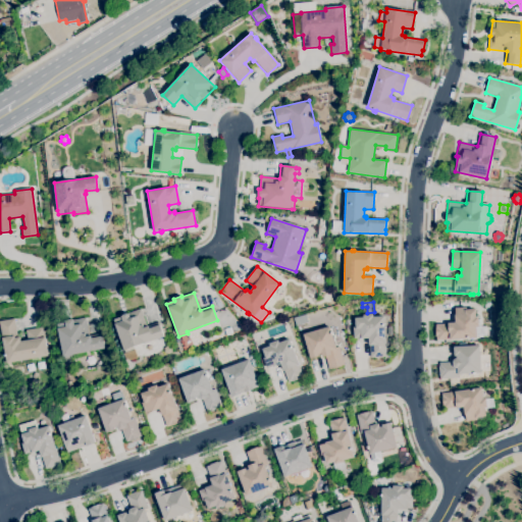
[(436,341),(436,336),(435,336),(434,328),(435,328),(435,324),(448,324),(448,323),(455,323),(455,315),(456,315),(456,309),(466,308),(466,310),(475,309),(475,317),(478,317),(478,327),(485,326),(486,337),(476,338),(436,341)]
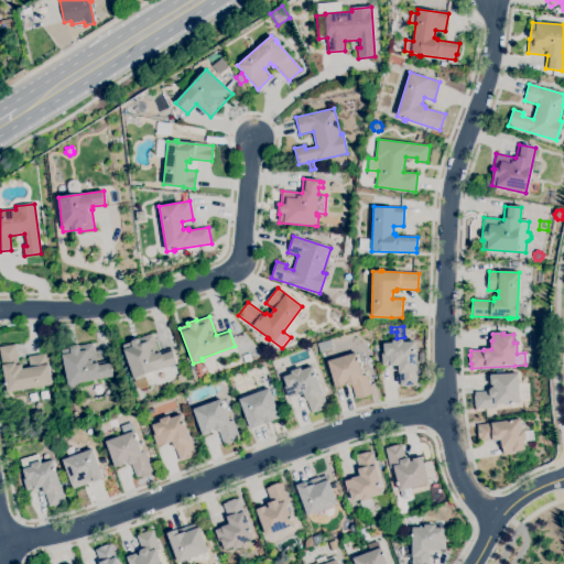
[(138,390),(122,346),(131,343),(130,342),(152,334),(159,353),(171,348),(176,364),(144,375),(149,387),(138,390)]
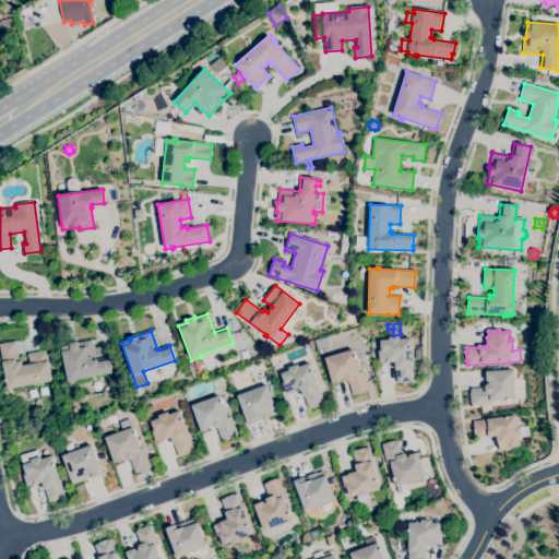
[(401,383),(396,383),(396,370),(395,370),(394,363),(387,363),(387,361),(379,363),(378,351),(380,351),(380,341),(389,340),(389,337),(400,336),(400,340),(412,339),(414,382),(409,382),(409,383),(401,383)]
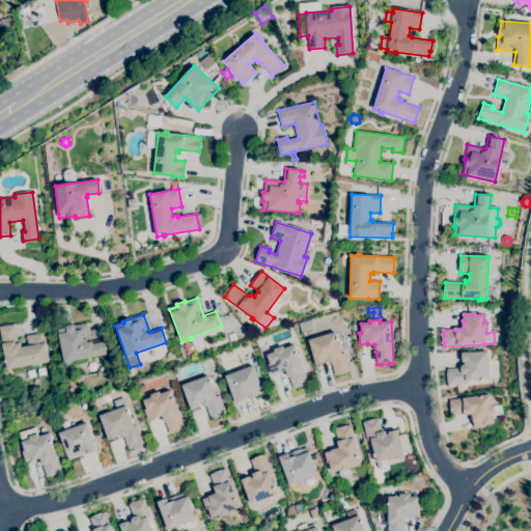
[(301,332),(299,324),(311,320),(313,328),(301,332)]
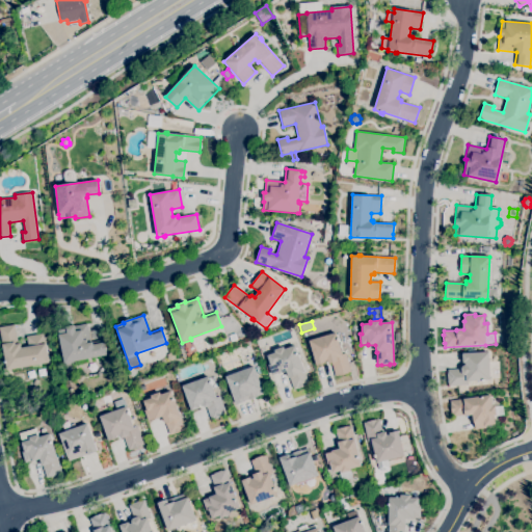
[(64,366),(57,330),(65,328),(65,327),(74,325),(74,326),(86,323),(90,343),(104,341),(106,355),(74,362),(74,364),(64,366)]
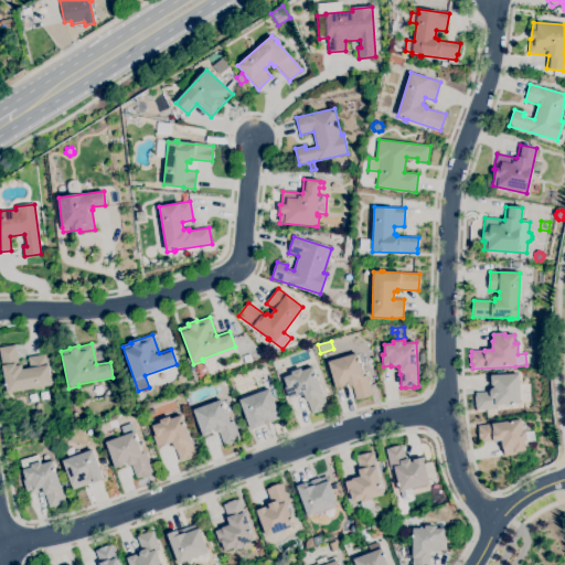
[(8,393),(6,386),(4,386),(4,384),(6,384),(0,353),(0,347),(16,345),(19,365),(21,365),(22,370),(30,369),(28,358),(46,354),(52,385),(8,393)]
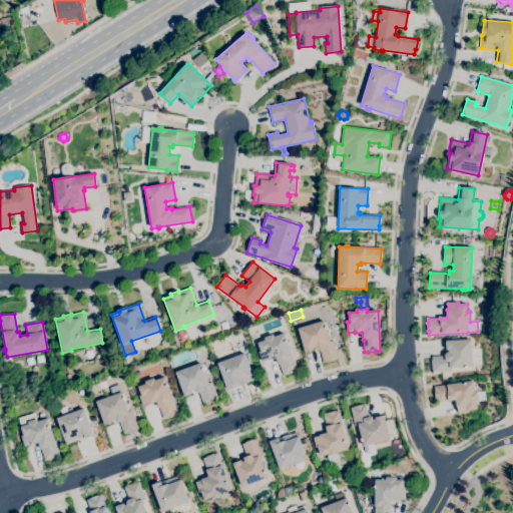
[(324,363),(320,351),(317,352),(316,348),(313,349),(314,351),(306,353),(298,329),(324,321),(330,342),(333,341),(339,359),(324,363)]
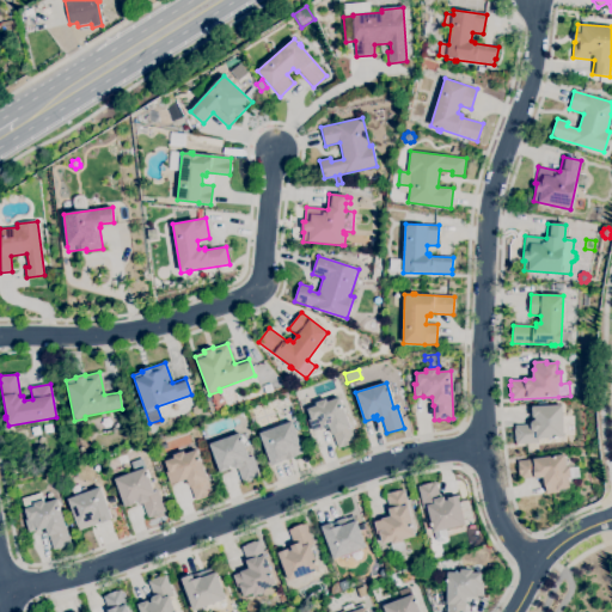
[(265,395),(263,386),(270,384),(273,392),(265,395)]
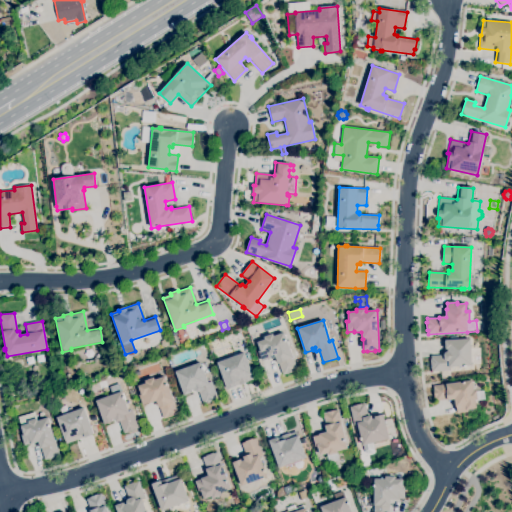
[(250,338),(247,331),(254,328),(257,335),(250,338)]
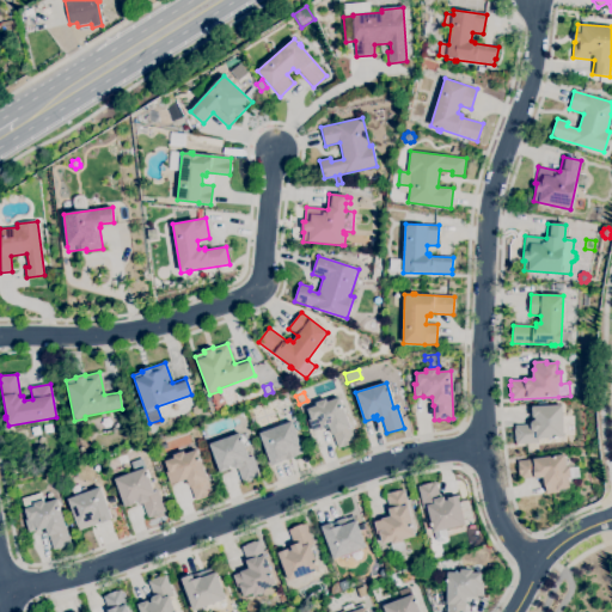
[(338,448),(334,435),(332,435),(329,428),(320,430),(320,429),(312,432),(308,421),(311,420),(307,409),(316,407),(314,403),(325,399),(328,403),(338,398),(355,441),(338,448)]
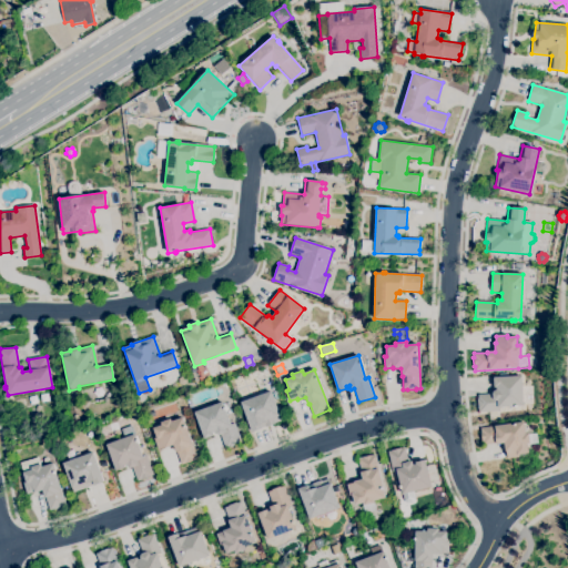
[(479,413),(478,409),(477,409),(477,398),(478,398),(478,395),(493,394),(493,393),(495,391),(496,391),(496,388),(494,388),(494,378),(521,376),(524,406),(517,406),(517,407),(515,408),(515,407),(499,407),(499,412),(479,413)]
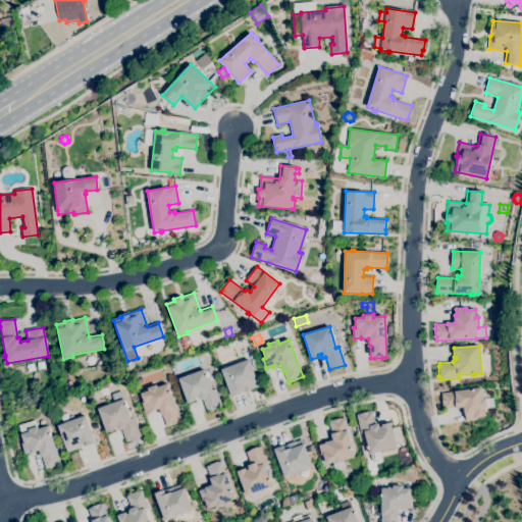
[(231,398),(221,370),(249,360),(259,385),(252,388),(252,389),(231,398)]
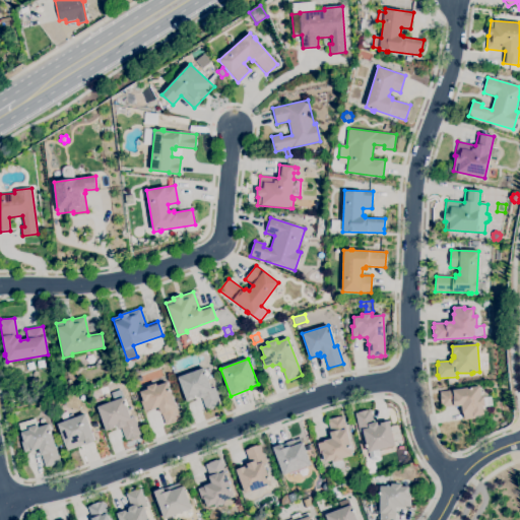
[(206,410),(202,398),(200,398),(198,397),(197,396),(194,397),(195,399),(187,402),(178,378),(204,368),(211,389),(214,387),(221,405),(217,406),(217,407),(209,410),(209,409),(206,410)]
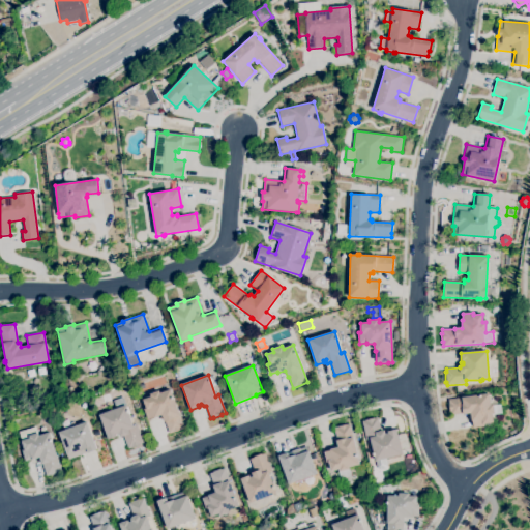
[(169,434),(165,422),(164,422),(162,415),(154,418),(153,417),(147,419),(144,409),(146,408),(143,400),(150,396),(149,394),(158,390),(159,393),(170,389),(184,428),(169,434)]
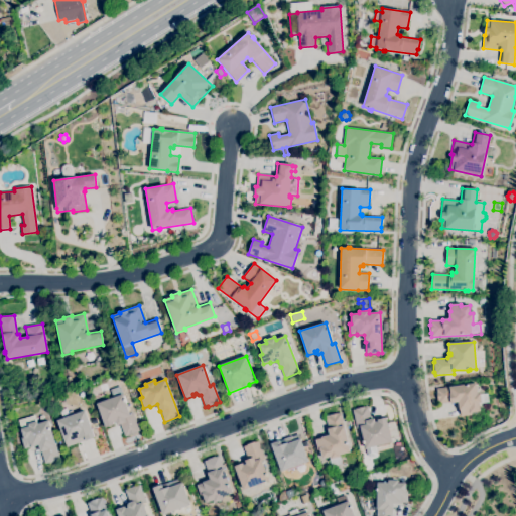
[(461,416),(461,411),(459,411),(458,402),(438,405),(436,389),(449,387),(476,383),(478,394),(480,394),(480,395),(487,394),(488,403),(479,404),(480,411),(472,412),(472,415),(461,416)]
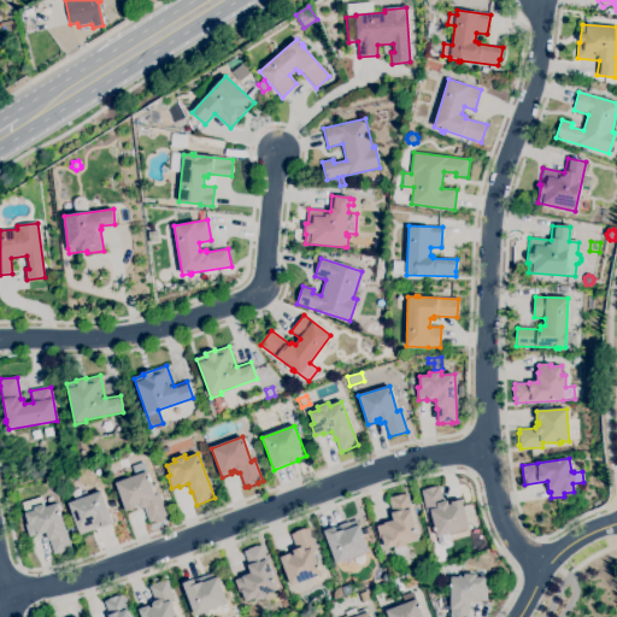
[(150,523),(144,507),(140,509),(139,505),(135,506),(136,509),(127,512),(116,483),(135,476),(131,466),(142,463),(156,497),(159,495),(166,516),(163,517),(164,518),(153,522),(152,522),(150,523)]
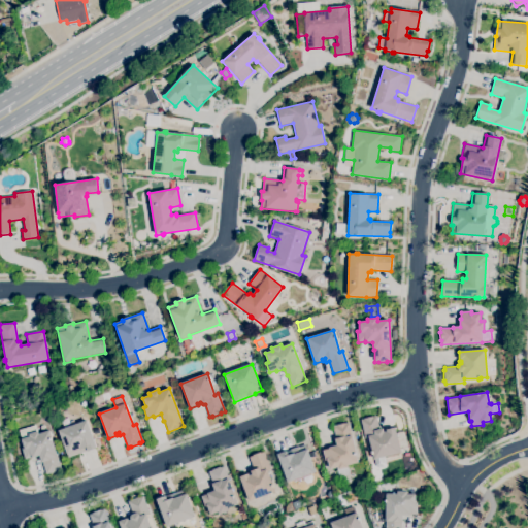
[(378,468),(376,467),(372,455),(371,453),(372,453),(368,438),(365,438),(361,420),(373,417),(373,418),(376,417),(380,429),(383,429),(384,433),(386,432),(386,430),(395,428),(401,453),(384,457),(386,464),(384,467),(378,468)]
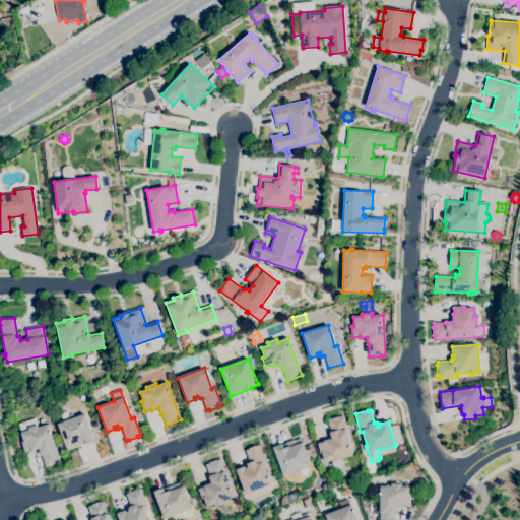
[(67,452),(57,425),(85,414),(94,442),(67,452)]
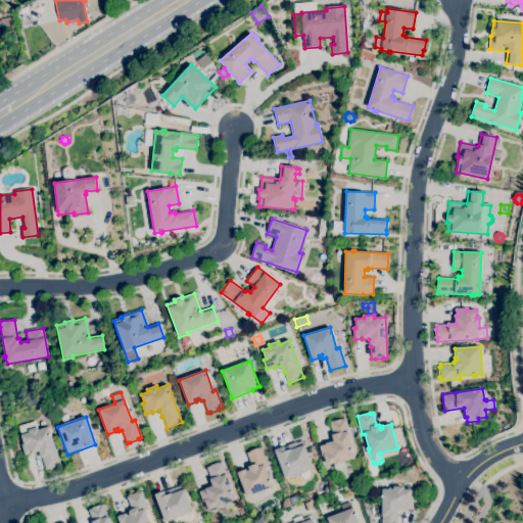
[(335,466),(335,463),(327,465),(325,457),(322,458),(320,454),(321,453),(320,446),(326,444),(326,443),(333,441),(329,423),(333,422),(333,421),(341,419),(341,420),(344,419),(354,459),(344,461),(344,464),(335,466)]
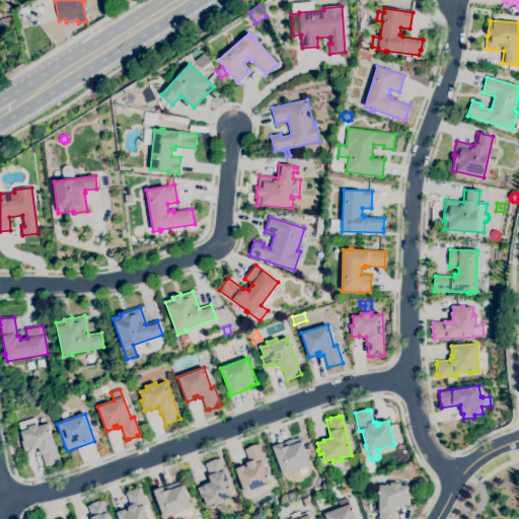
[(46,466),(42,455),(41,455),(39,448),(31,450),(30,449),(24,451),(21,441),(23,441),(18,424),(34,419),(38,427),(49,424),(60,461),(55,462),(56,464),(49,466),(49,465),(46,466)]
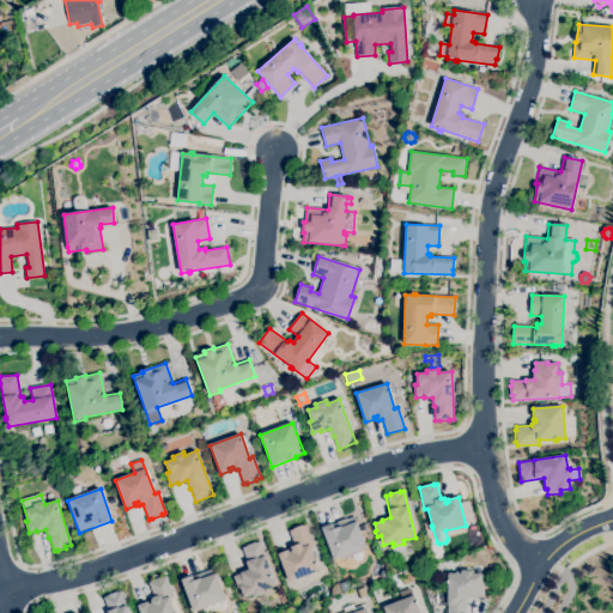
[(334,560),(321,528),(333,523),(333,525),(337,523),(337,522),(346,519),(347,520),(354,516),(366,548),(334,560)]
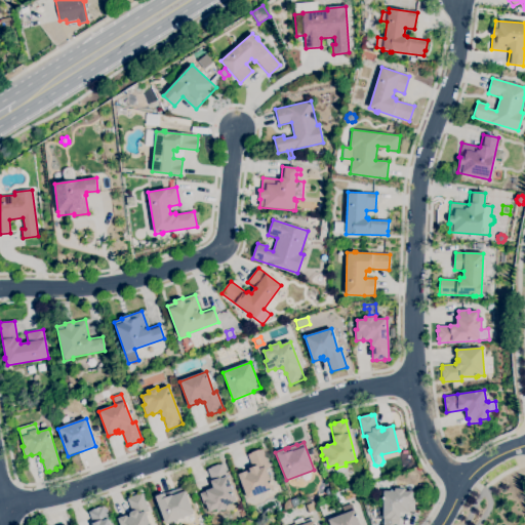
[(256,503),(253,496),(247,498),(238,475),(247,472),(247,473),(250,472),(249,469),(252,468),(247,455),(251,453),(250,453),(258,450),(263,449),(269,467),(266,469),(271,482),(271,481),(272,484),(273,489),(260,493),(264,500),(256,503)]
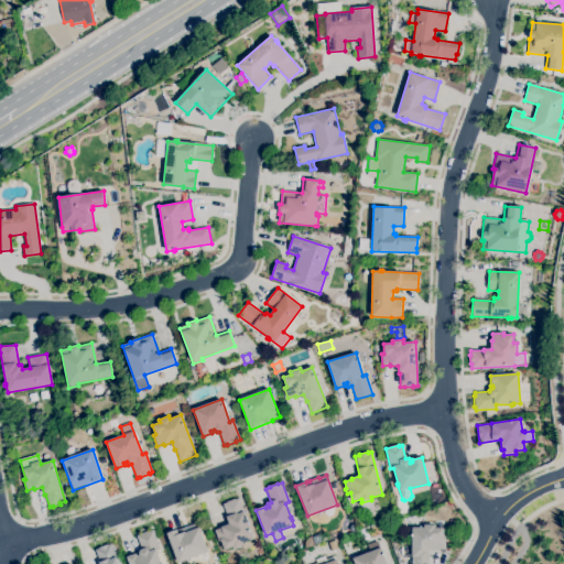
[(234,550),(232,546),(225,550),(221,541),(219,542),(215,531),(229,525),(221,505),(227,503),(226,502),(235,499),(235,500),(238,499),(253,540),(242,543),(243,546),(234,550)]
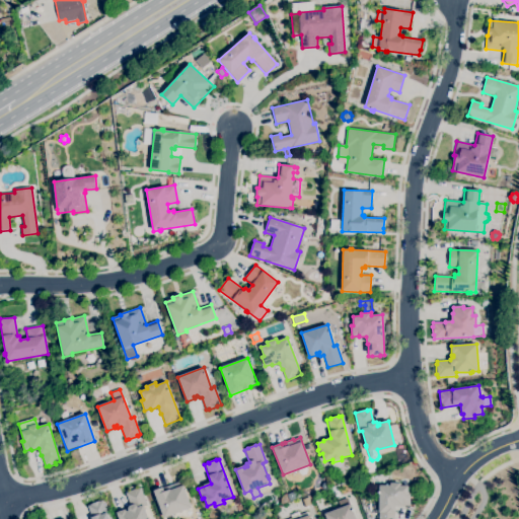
[(373,485),(371,477),(377,475),(379,484),(373,485)]
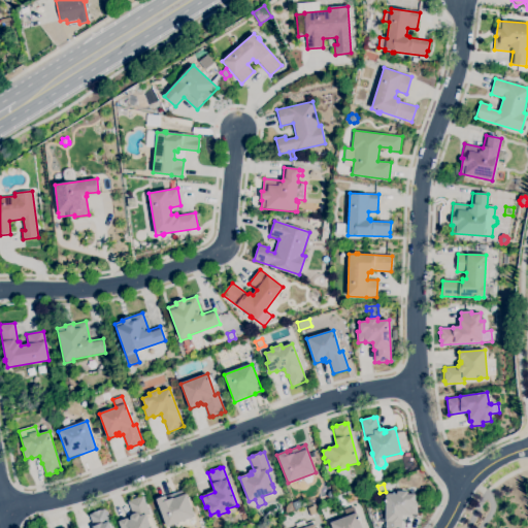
[(325,500),(322,490),(331,487),(335,496),(325,500)]
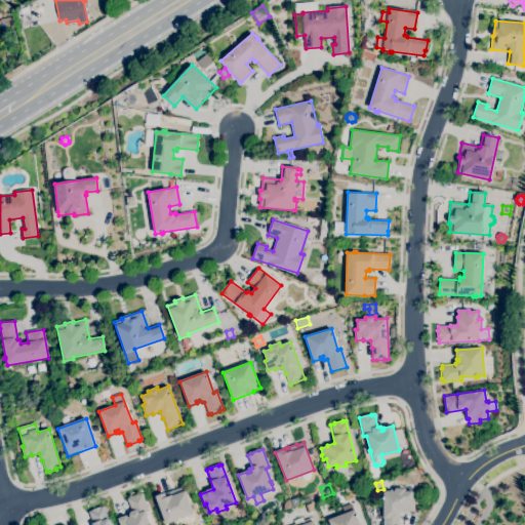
[(165,524),(155,496),(164,493),(164,494),(183,487),(193,514),(165,524)]
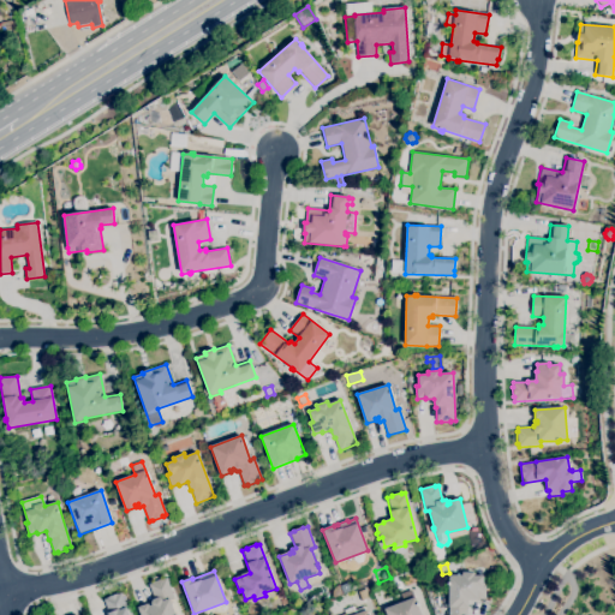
[(467,614),(449,614),(449,586),(448,586),(448,583),(449,583),(449,575),(463,575),(463,573),(473,573),(473,575),(475,575),(475,571),(481,571),(481,575),(483,575),(483,586),(485,586),(485,599),(478,599),(478,601),(469,601),(469,609),(467,609),(467,614)]
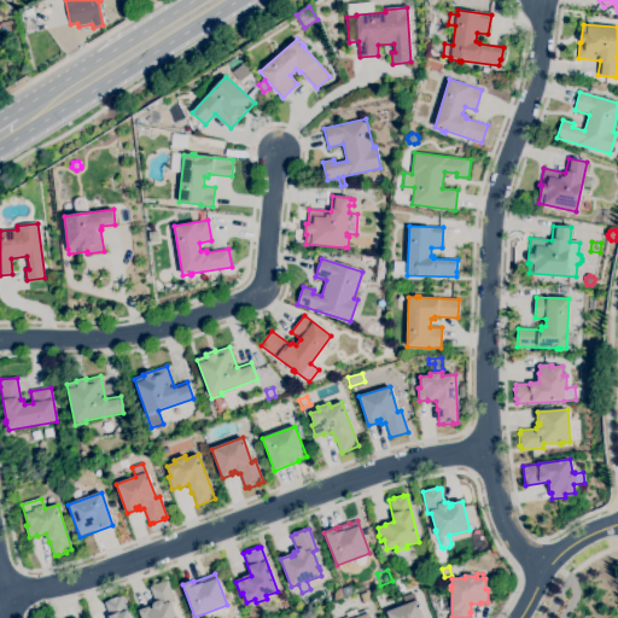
[(141,617),(139,611),(149,607),(150,610),(152,608),(152,606),(153,604),(157,601),(150,588),(152,587),(152,586),(163,582),(163,583),(168,581),(175,602),(172,604),(176,617),(141,617)]
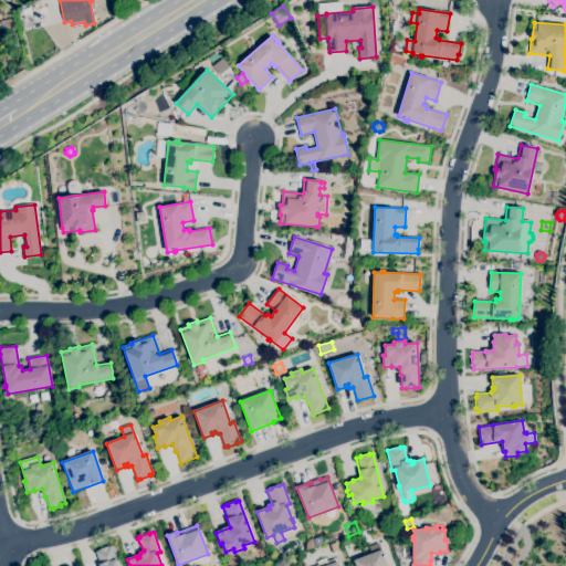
[(318,546),(315,540),(322,536),(324,543),(318,546)]
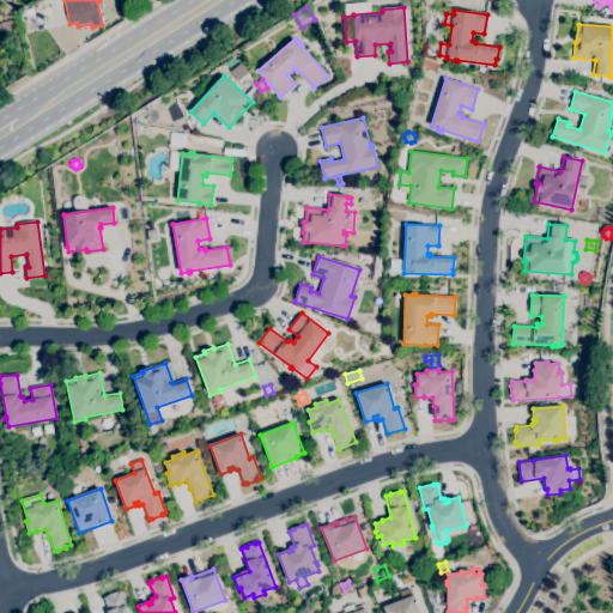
[(384,612),(383,607),(405,599),(402,592),(411,588),(419,612),(384,612)]
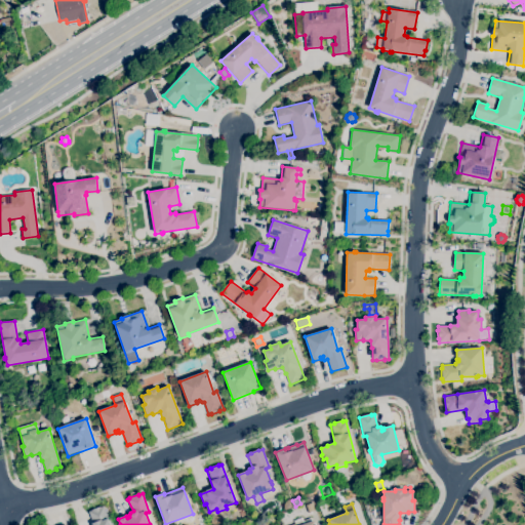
[(91,524),(87,513),(103,507),(109,524),(91,524)]
